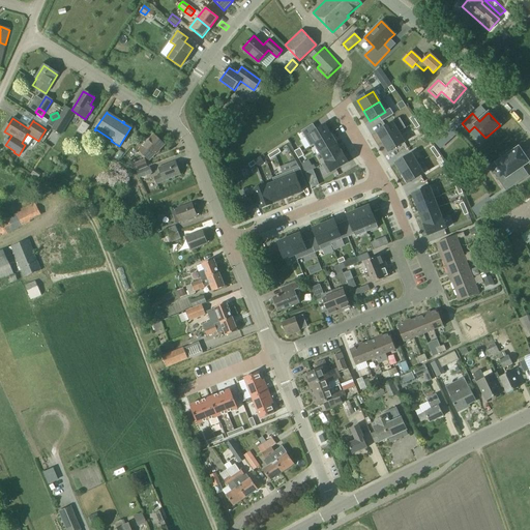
[(57,121),(52,128),(51,130),(60,136),(66,125),(57,120),(57,121)]
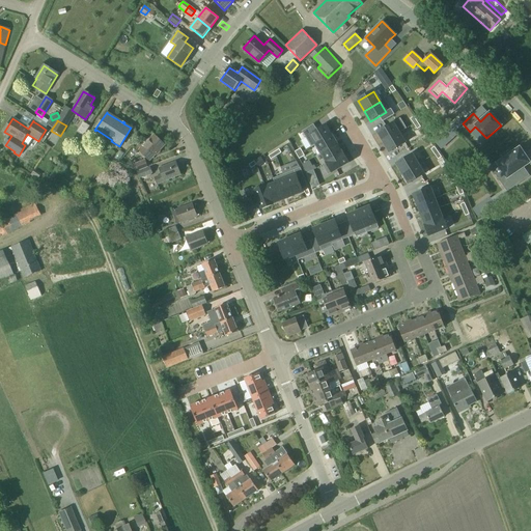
[(393,123),(378,133),(383,143),(399,133),(393,123)]
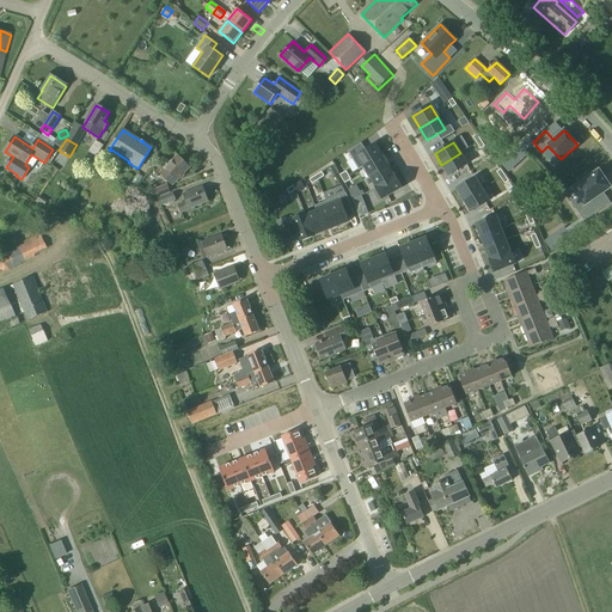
[(375,145),(356,155),(363,167),(381,157),(375,145)]
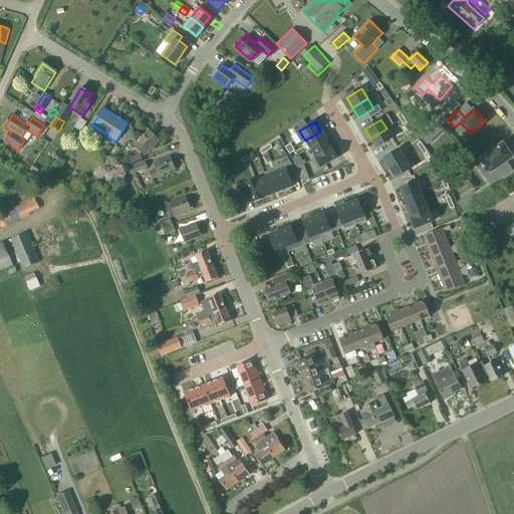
[(387,129),(370,139),(376,148),(393,139),(387,129)]
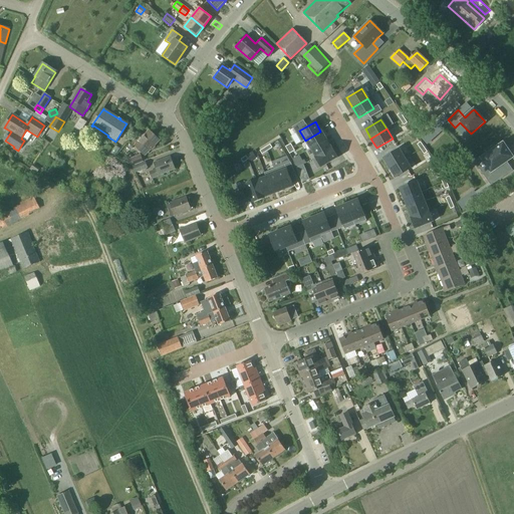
[(135,146),(144,155),(149,150),(150,151),(160,141),(150,131),(135,146)]
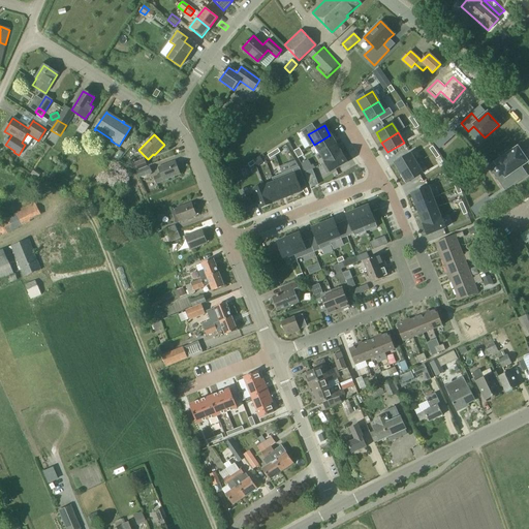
[(330,135),(314,145),(319,154),(336,145),(330,135)]
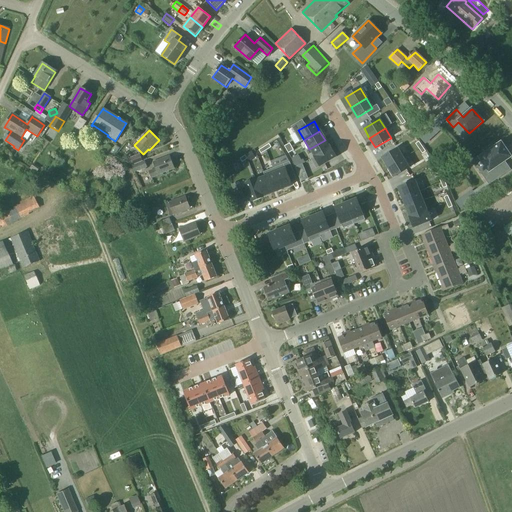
[(325,140),(309,149),(315,158),(330,148),(325,140)]
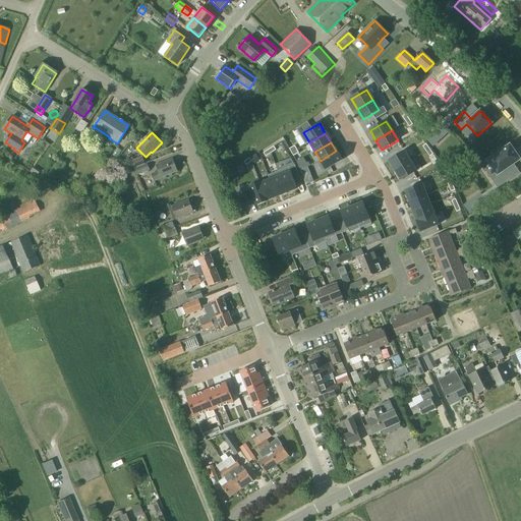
[(493,154),(494,156),(487,161),(497,174),(490,179),(497,188),(510,179),(504,170),(519,160),(509,146),(502,151),(500,149),(493,154)]
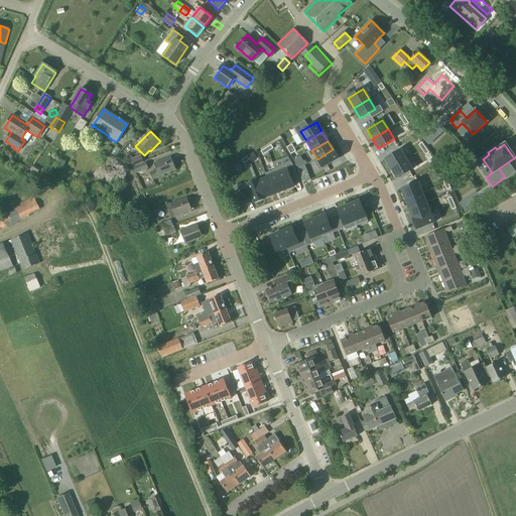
[(111,153),(116,157),(121,149),(116,146),(111,153)]
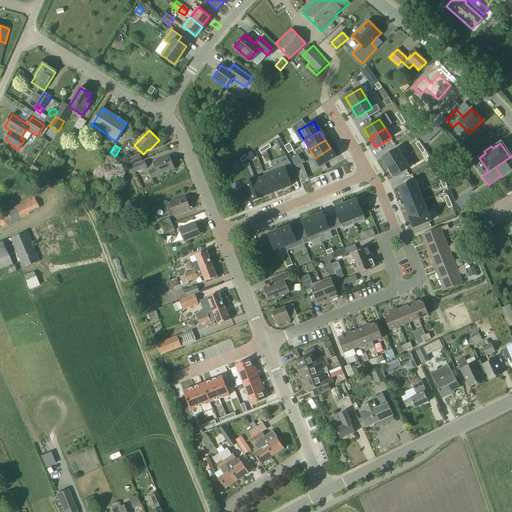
[(330,148),(315,158),(320,167),(336,158),(330,148)]
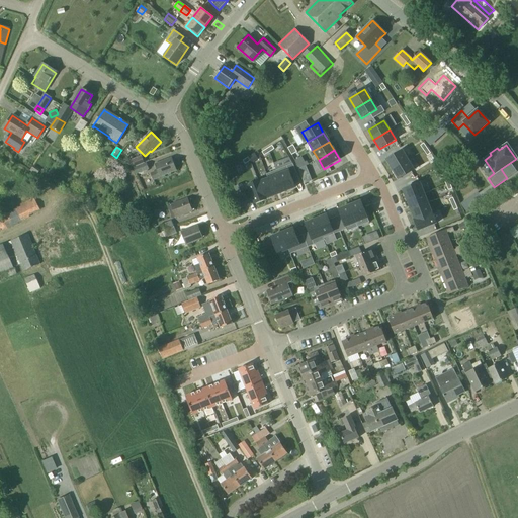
[(402,151),(386,160),(393,170),(408,161),(402,151)]
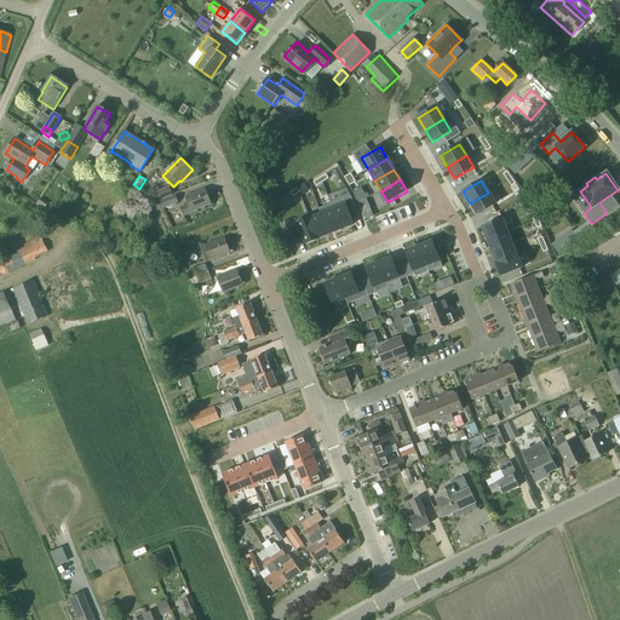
[(304,184),(297,189),(297,190),(300,195),(308,190),(304,184)]
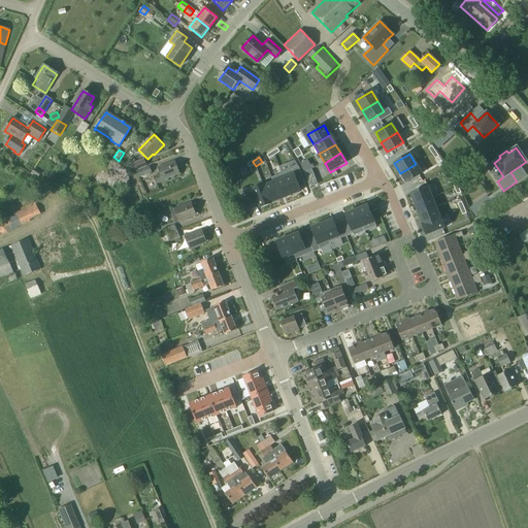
[(129,166),(136,169),(146,165),(143,160),(129,166)]
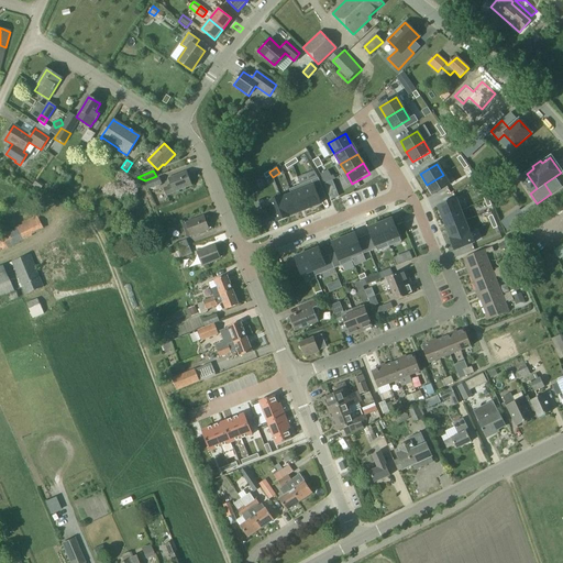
[(164,189),(166,196),(175,194),(175,192),(191,186),(186,173),(169,179),(172,186),(164,189)]
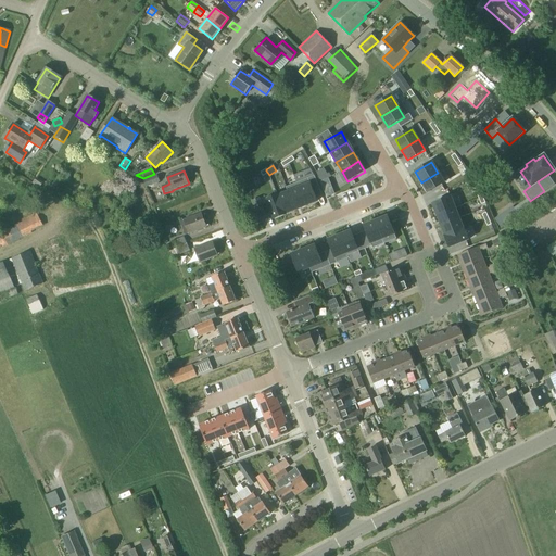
[(119,178),(133,185),(135,180),(122,173),(119,178)]
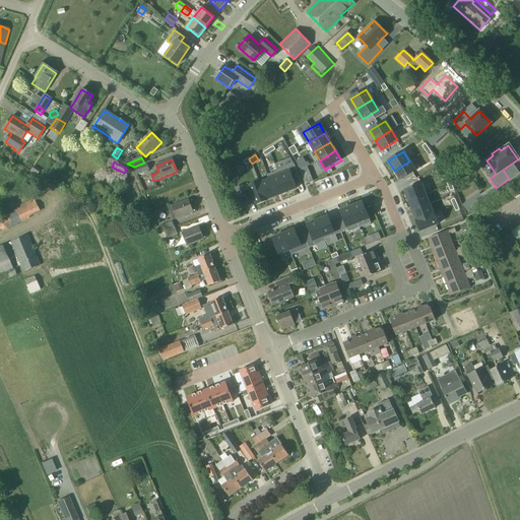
[(409,161),(394,171),(400,181),(415,171),(409,161)]
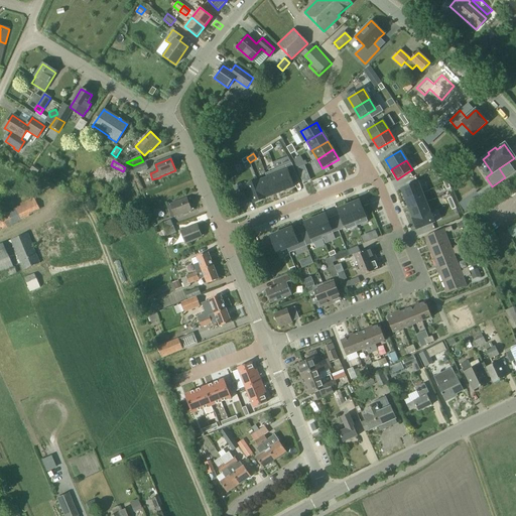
[(134,168),(136,173),(148,168),(146,163),(134,168)]
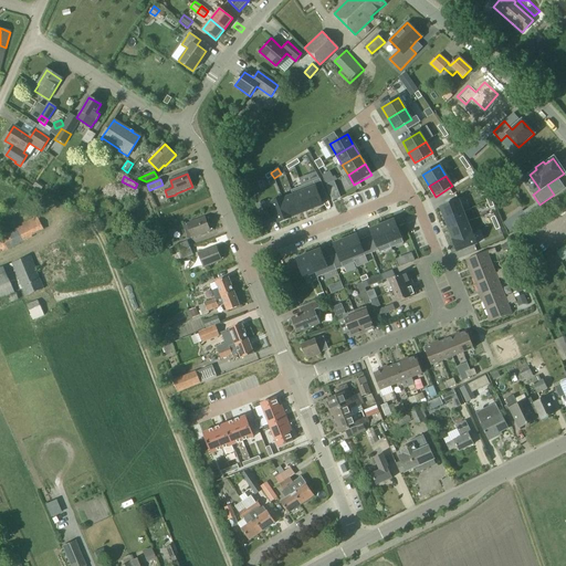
[(320,198),(326,196),(320,179),(313,182),(320,198)]
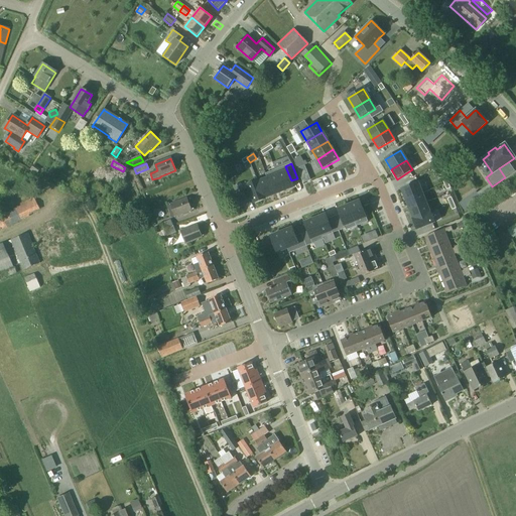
[(285,166),(275,170),(283,191),(294,187),(291,180),(285,166)]
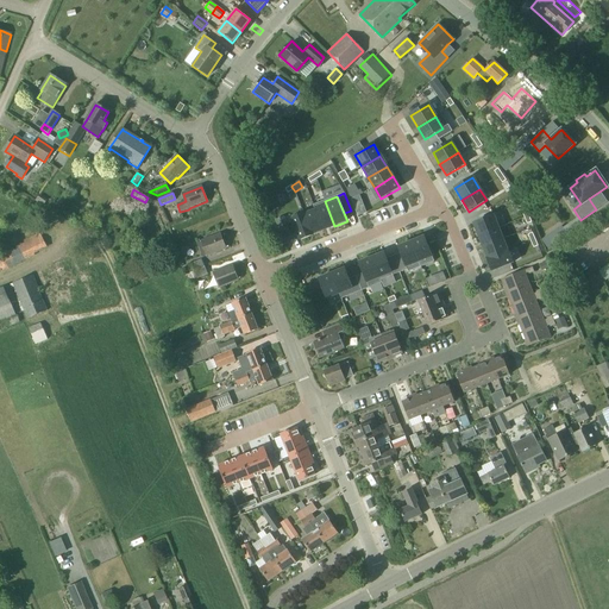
[(325,201),(313,206),(315,211),(324,231),(334,226),(325,201)]
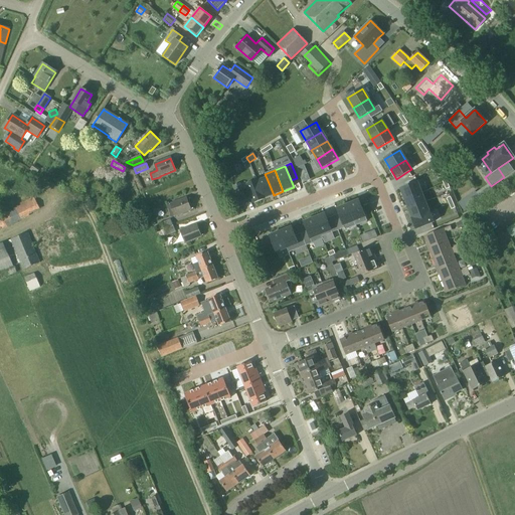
[(302,183),(309,180),(306,174),(301,176),(300,177),(302,183)]
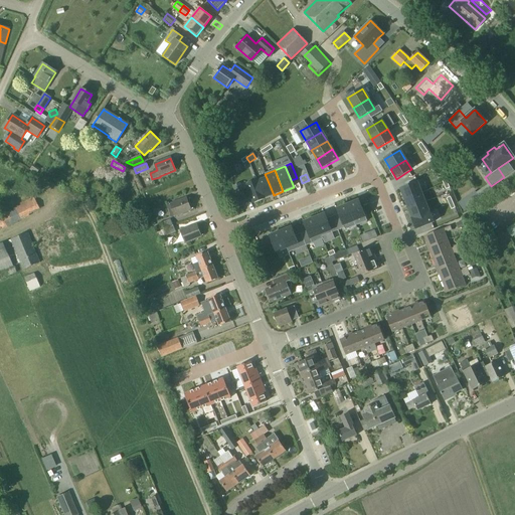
[(264,198),(274,195),(267,178),(256,182),(264,198)]
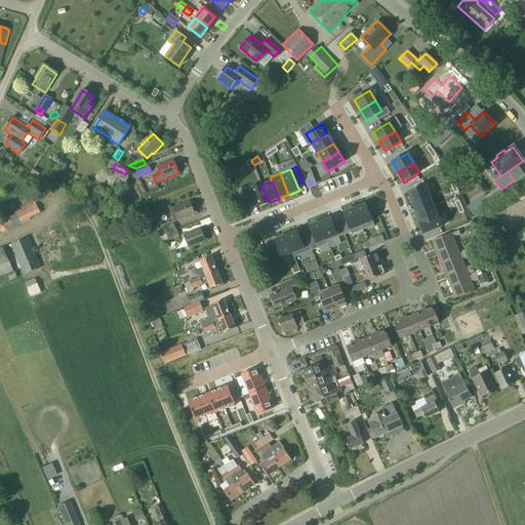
[(258,207),(269,202),(261,186),(251,190),(258,207)]
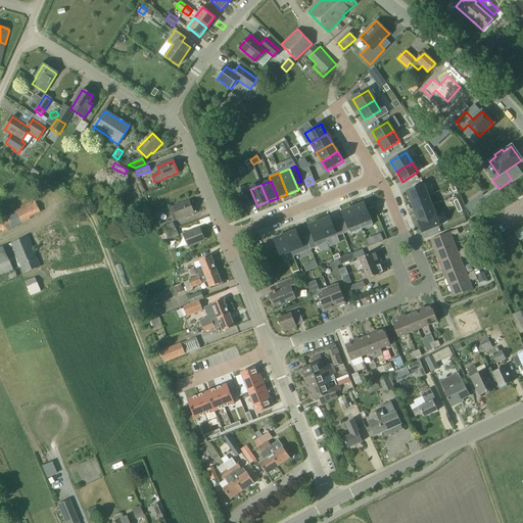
[(416,189),(407,192),(412,203),(428,196),(424,185),(416,189)]
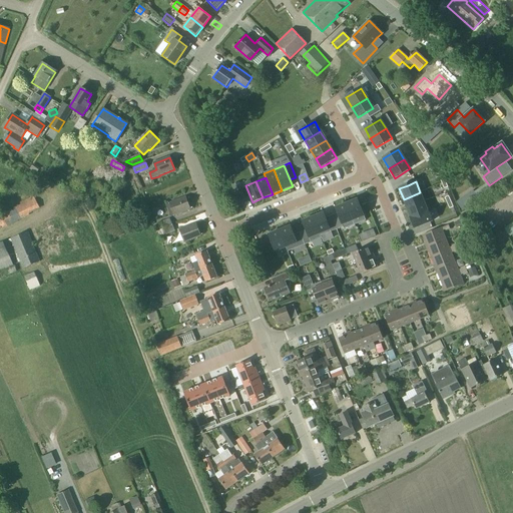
[(237,201),(243,198),(240,190),(234,193),(237,201)]
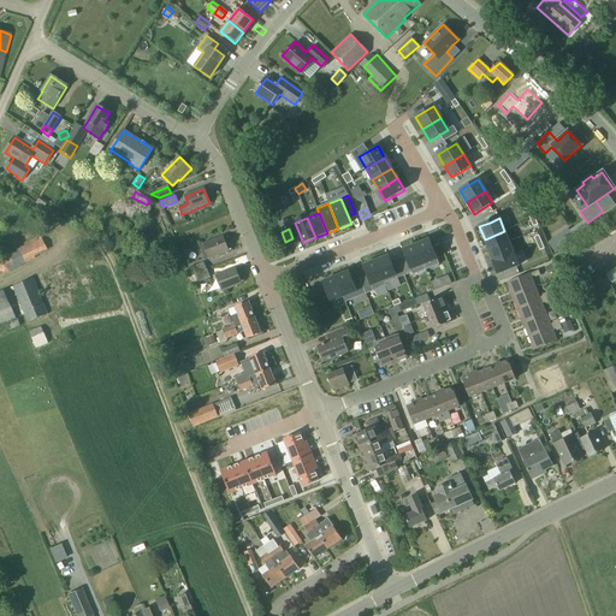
[(555,238),(561,247),(574,237),(569,231),(568,229),(555,238)]
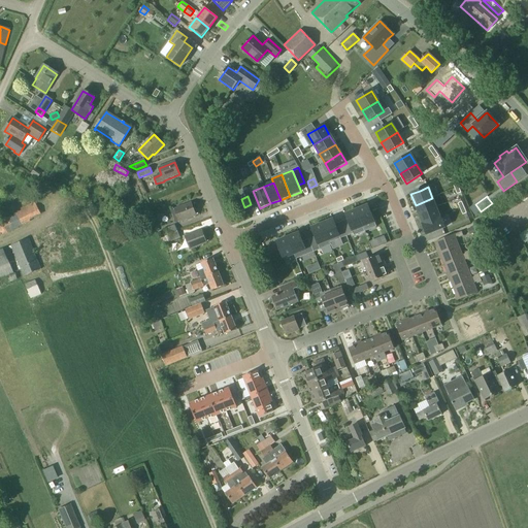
[(432,198),(416,205),(419,215),(436,207),(432,198)]
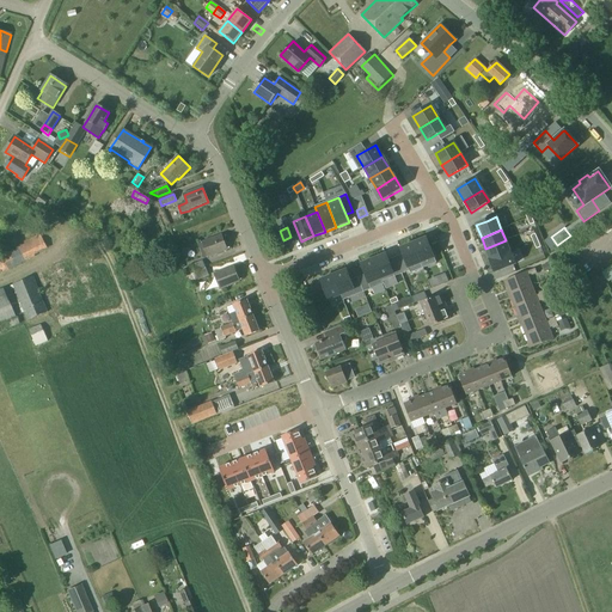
[(47,248),(40,236),(40,234),(24,242),(25,244),(0,256),(0,270),(1,270),(2,273),(34,256),(34,255),(47,248)]
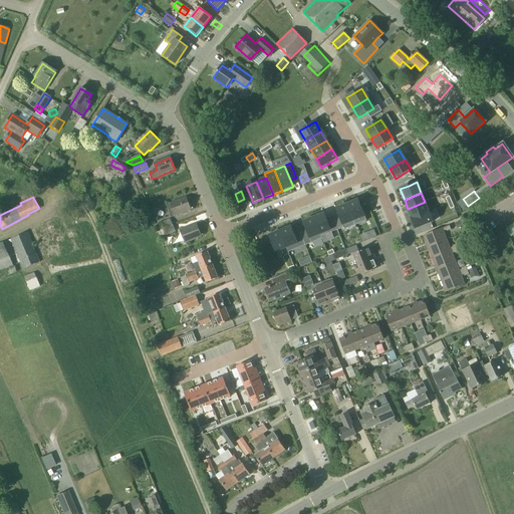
[(191,211),(186,197),(167,205),(172,218),(191,211)]
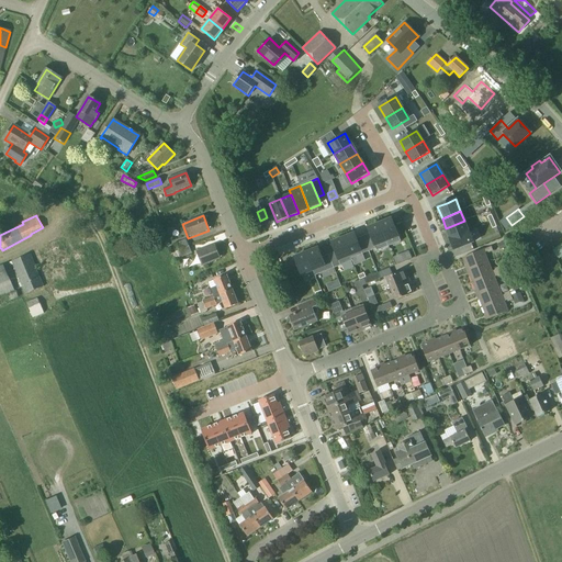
[(392,218),(380,224),(388,242),(400,237),(395,228),(392,218)]
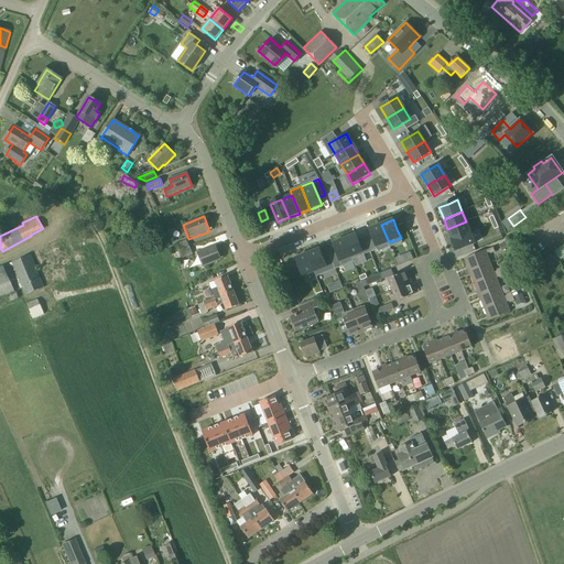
[(466,221),(447,229),(452,239),(470,232),(466,221)]
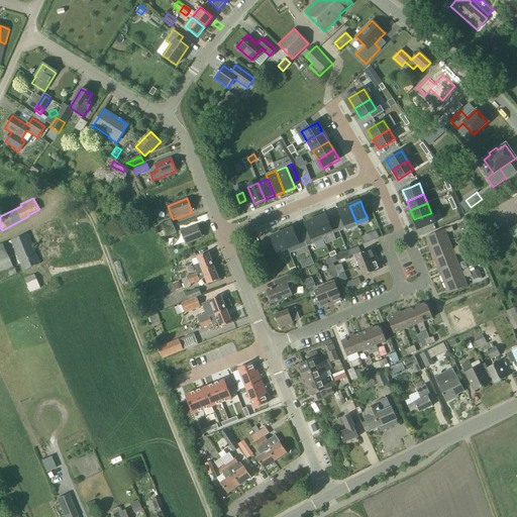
[(349,206),(338,210),(341,219),(344,227),(356,222),(349,206)]
